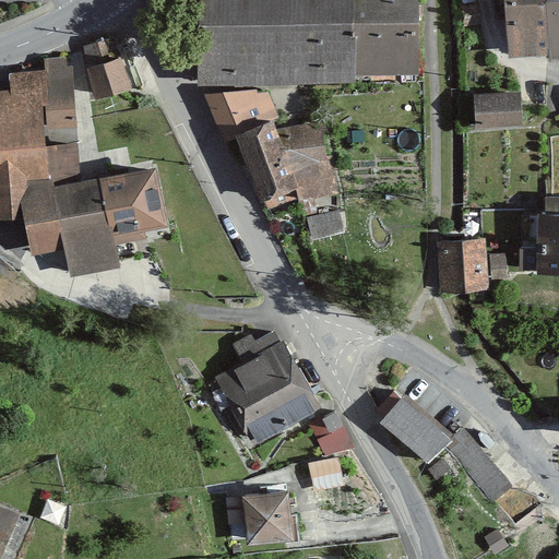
[(347,83),(348,76),(346,0),(197,0),(195,80),(347,83)]
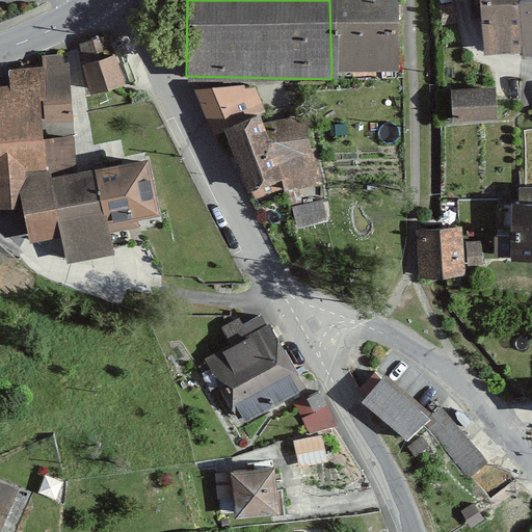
[(329,0),(331,73),(394,74),(395,0),(329,0)]
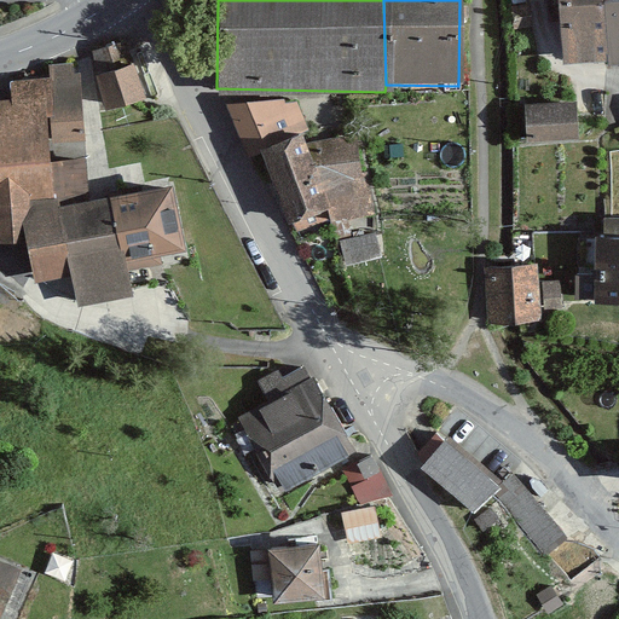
[(618,0),(551,0),(556,64),(618,59),(618,0)]
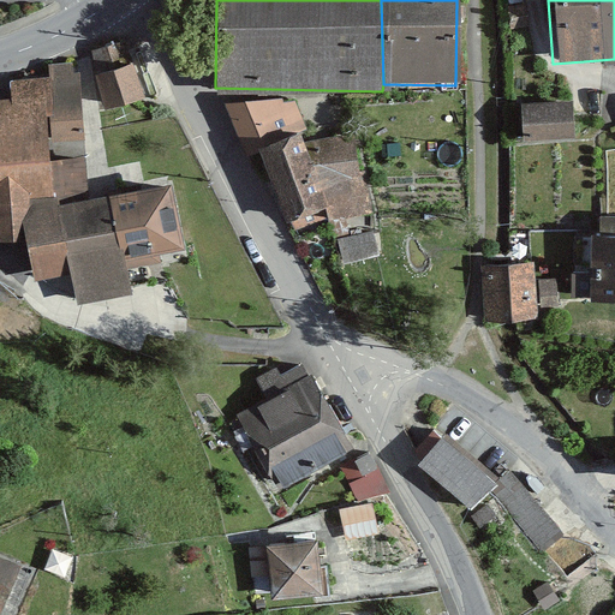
[(96,72),(108,108),(148,95),(135,59),(96,72)]
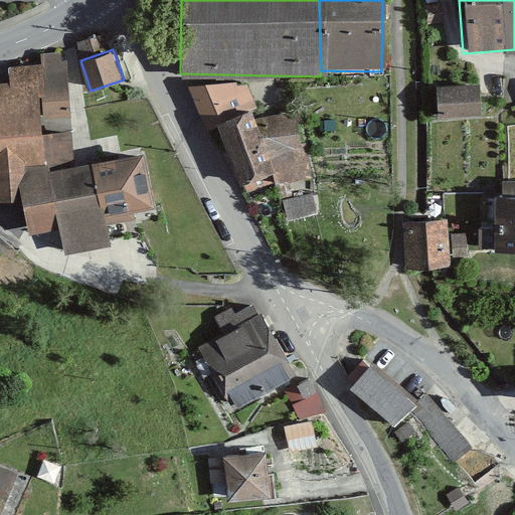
[(267,181),(307,175),(300,130),(262,135),(235,80),(186,88),(238,195),(267,181)]
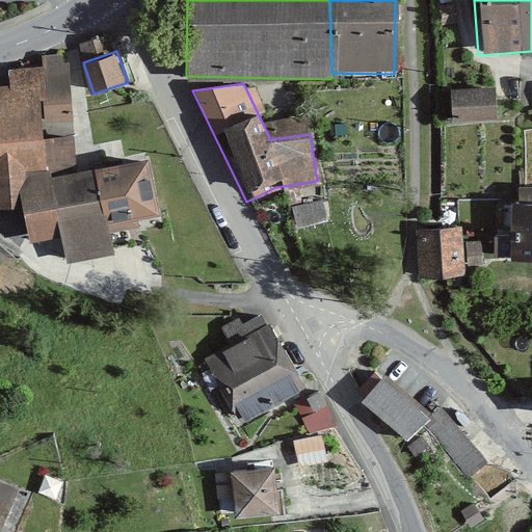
[(0,208),(18,207),(16,176),(75,167),(62,87),(19,98),(0,98),(0,208)]
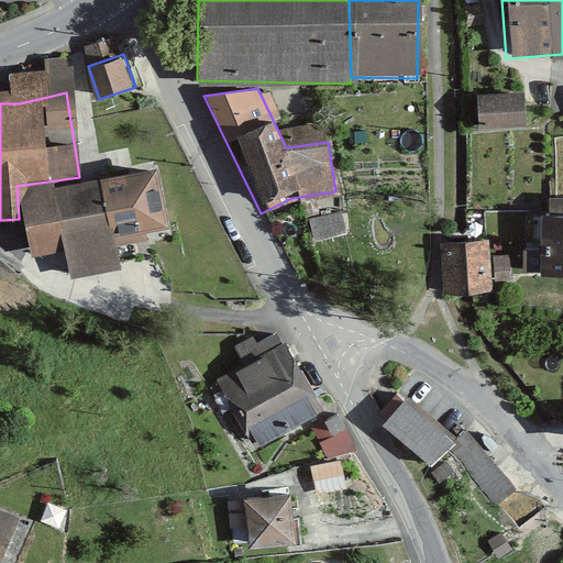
[(473,129),(527,128),(526,94),(472,95),(473,129)]
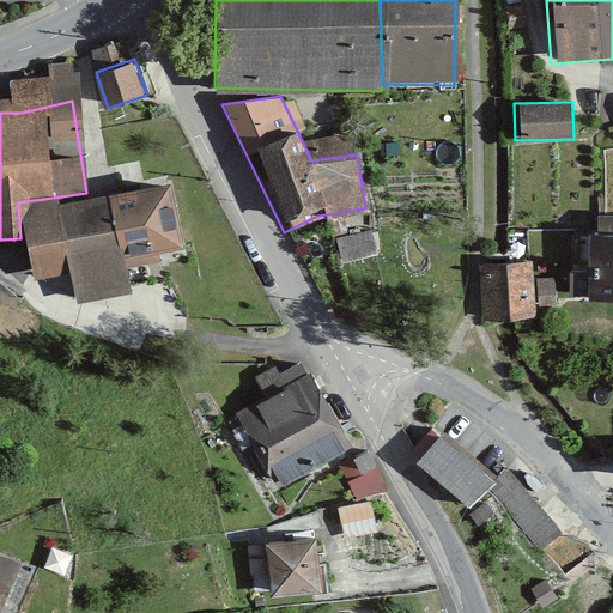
[(18,202),(20,238),(24,274),(67,272),(77,302),(131,292),(122,258),(171,249),(158,177),(86,193),(18,202)]
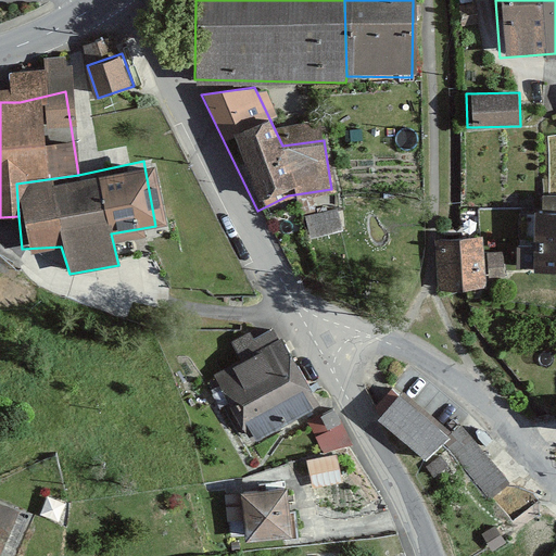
[(308,239),(342,230),(337,209),(303,216),(308,239)]
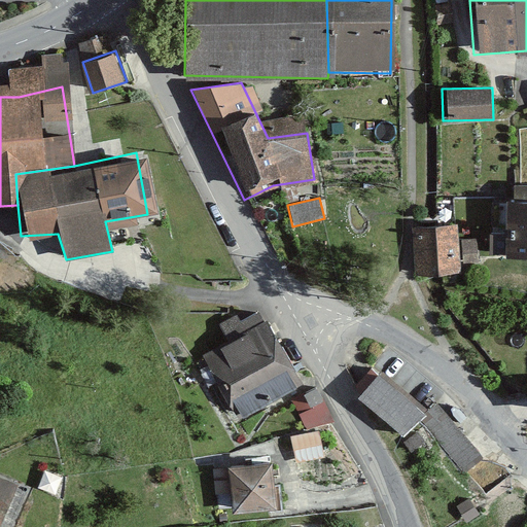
[(526,200),(499,200),(497,256),(526,256),(526,200)]
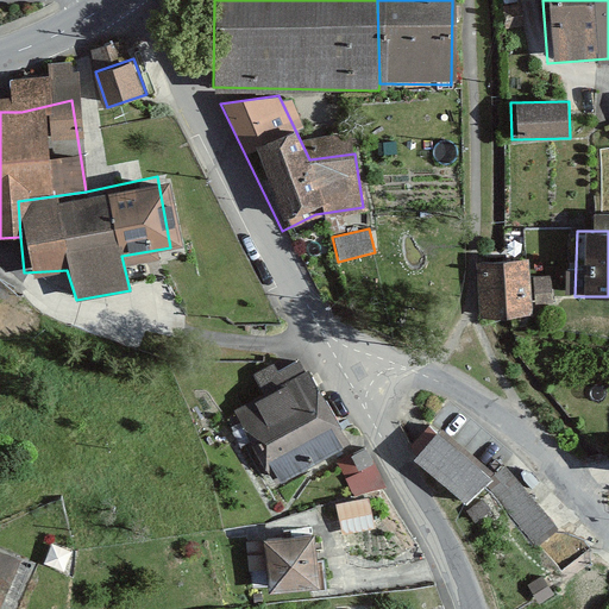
[(498,261),(481,262),(482,315),(500,314),(531,314),(529,261),(498,261)]
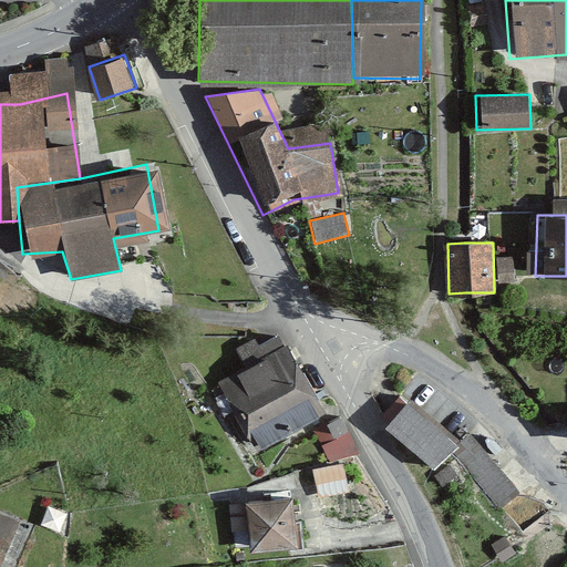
[(215,383),(251,451),(320,414),(285,347),(215,383)]
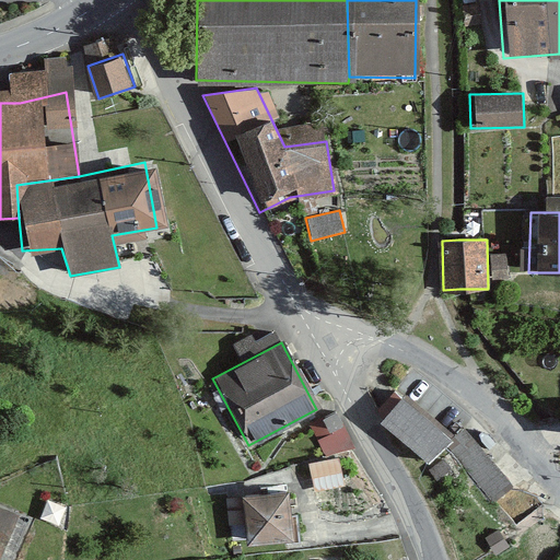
[(453,438),(404,395),(381,420),(428,461),(446,443),(453,438)]
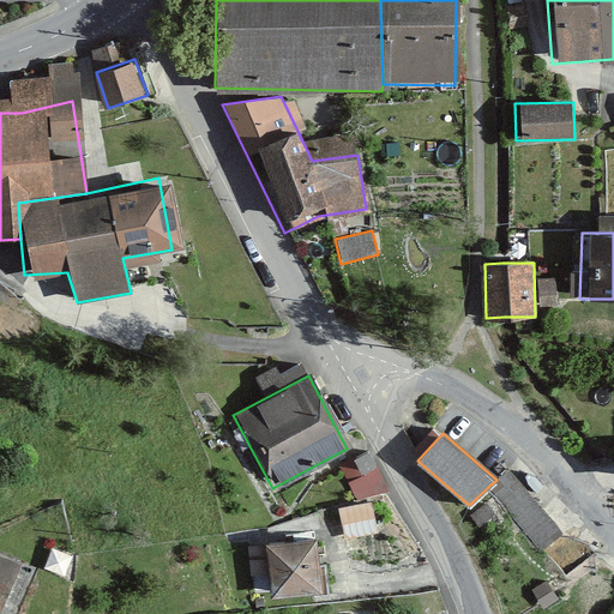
[(371,447),(338,464),(357,503),(390,487),(371,447)]
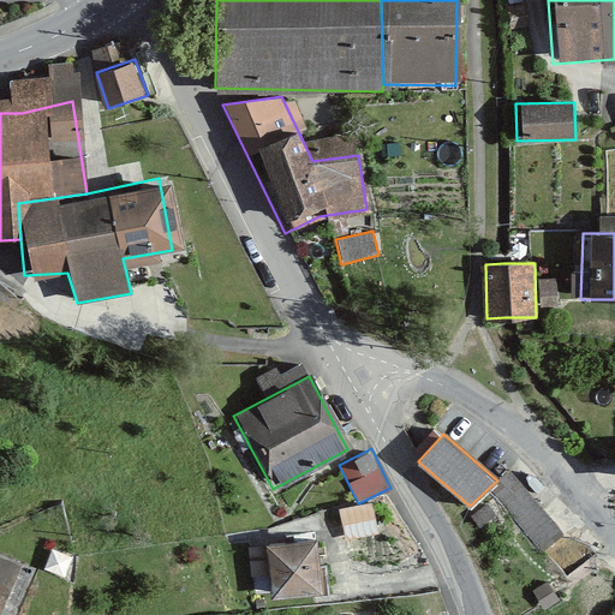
[(543,551),(565,533),(511,469),(497,481),(490,487),(543,551)]
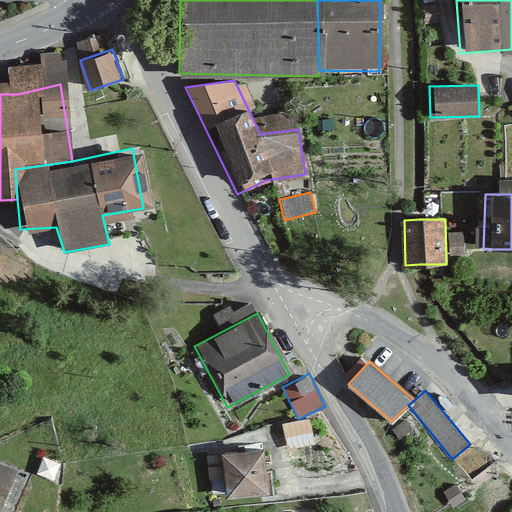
[(287,450),(313,445),(308,418),(281,423),(287,450)]
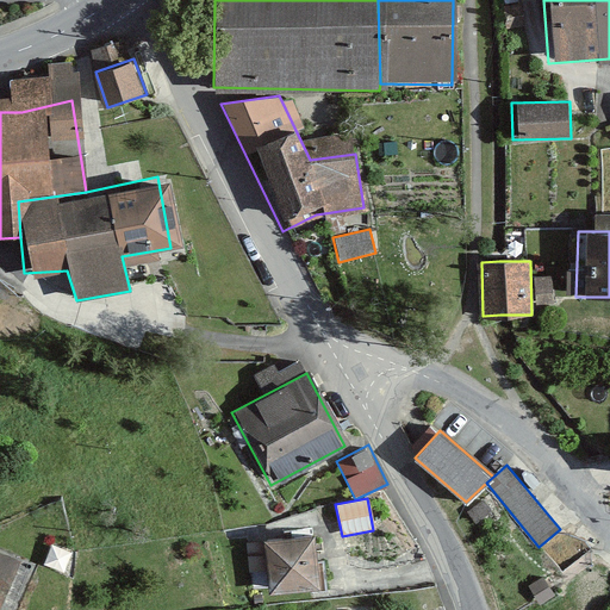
[(269,591),(321,585),(316,533),(265,537),(269,591)]
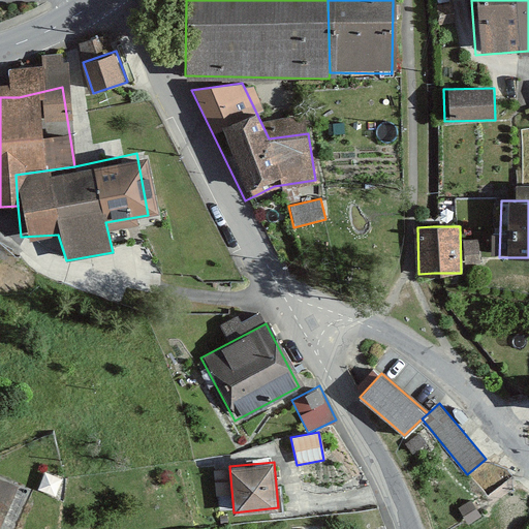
[(0,504),(9,480),(0,476),(0,504)]
